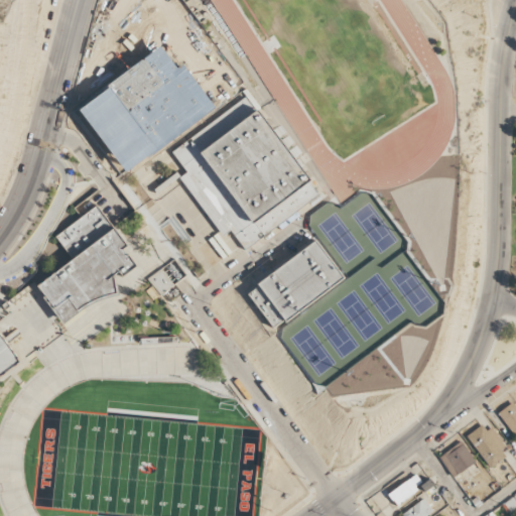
[(171,152),(245,98),(253,107),(254,109),(257,109),(256,110),(309,179),(308,182),(317,194),(317,195),(317,196),(297,211),(299,215),(298,217),(282,229),(280,230),(279,229),(277,226),(245,250),(231,231),(223,236),(209,218),(179,178),(187,172),(171,152)]
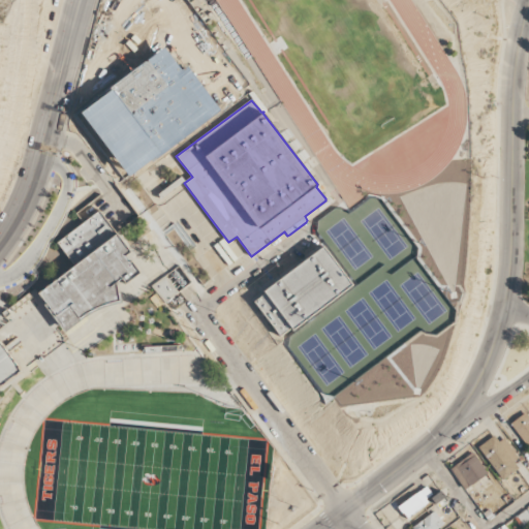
[(37,293),(47,304),(44,305),(64,332),(65,331),(66,332),(81,320),(88,315),(92,312),(101,308),(107,306),(116,304),(121,303),(121,301),(123,302),(122,291),(117,291),(116,283),(121,278),(125,283),(127,283),(139,274),(141,273),(141,272),(139,270),(138,269),(132,260),(129,262),(125,256),(130,252),(117,235),(115,234),(115,230),(100,211),(57,243),(72,262),(72,265),(73,267),(37,293)]
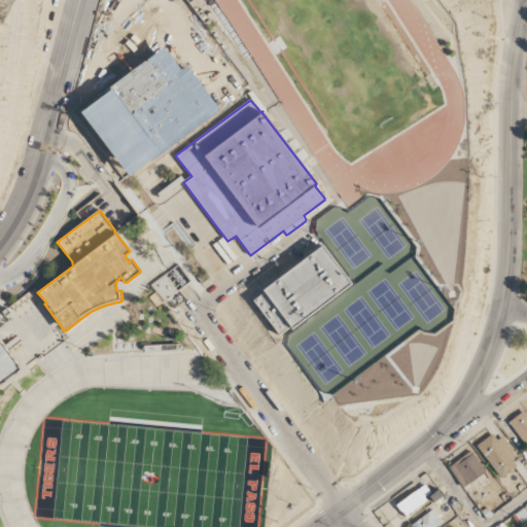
[(262,290),(322,245),(349,282),(349,285),(291,329),(289,327),(279,336),(252,301),(264,293),(262,290)]
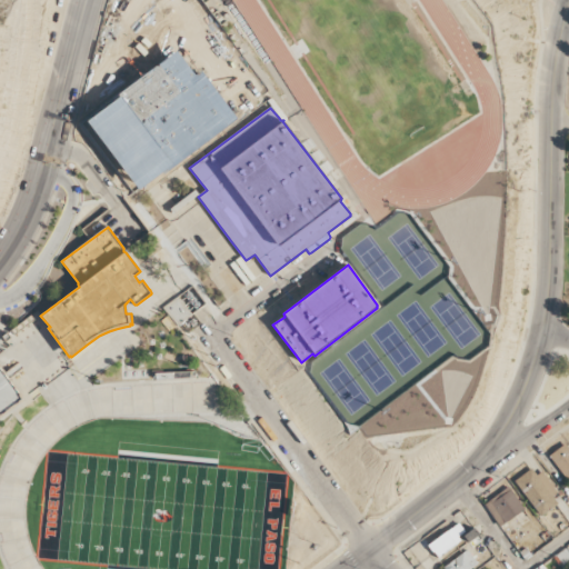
[(206,305),(192,286),(178,296),(191,315),(206,305)]
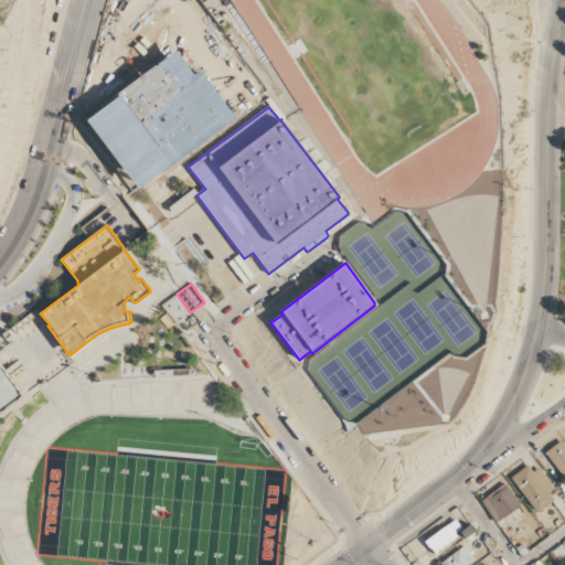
[(190,313),(176,295),(162,305),(177,323),(190,313)]
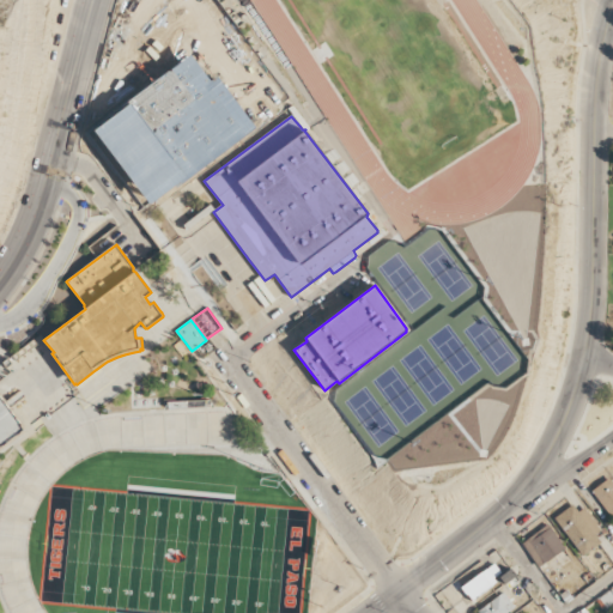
[(0,449),(23,431),(0,396),(0,449)]
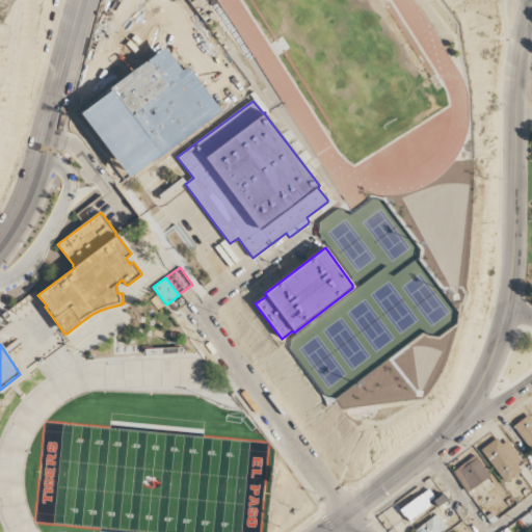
[(512,426),(531,452),(531,419),(528,415),(512,426)]
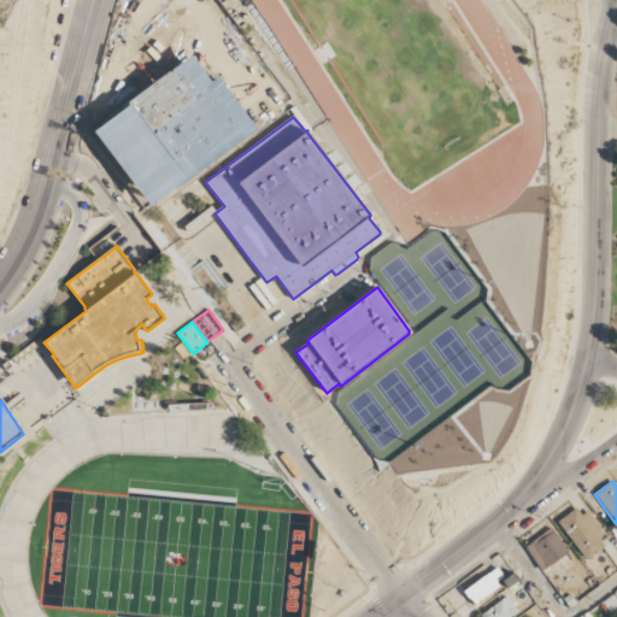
[(604,547),(598,538),(604,534),(586,505),(559,522),(583,560),(604,547)]
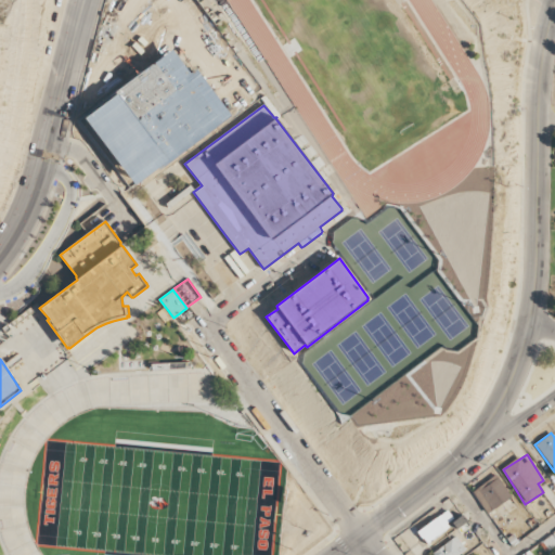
[(511,498),(497,475),(472,491),(487,513),(511,498)]
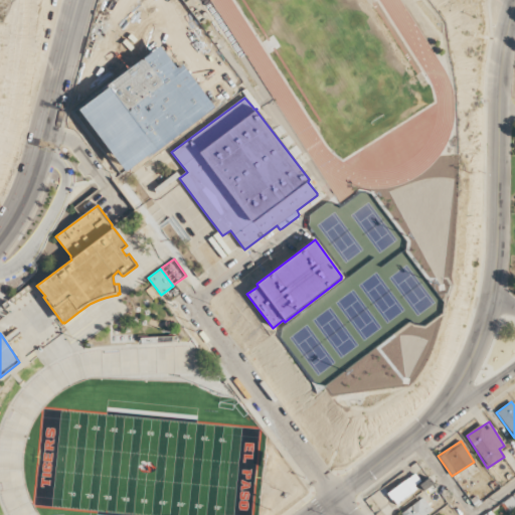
[(394,504),(422,485),(414,474),(386,493),(394,504)]
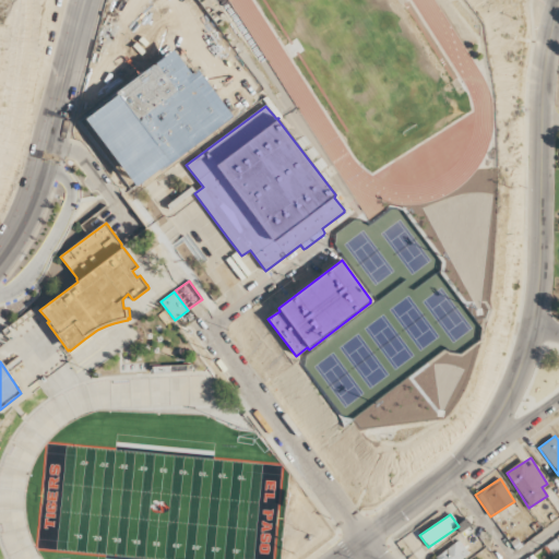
[(433,557),(435,558),(461,558),(468,555),(460,540),(433,557)]
